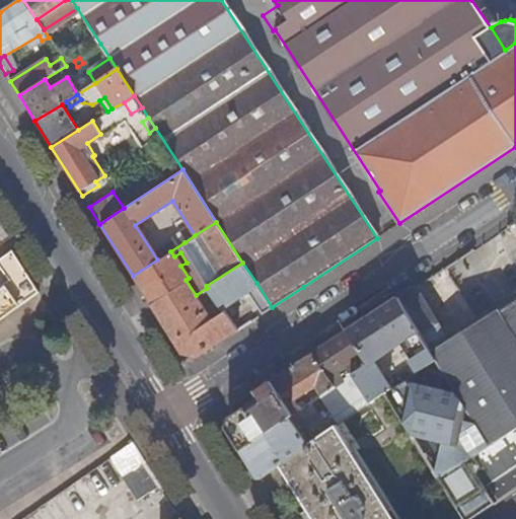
[(164,245),(168,252),(170,251),(185,242),(178,232),(169,237),(171,241),(164,245)]
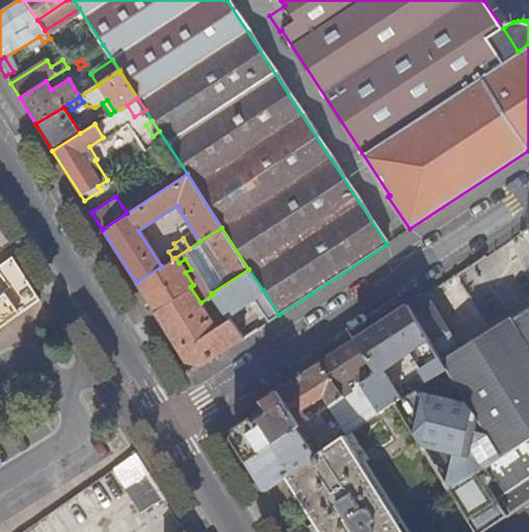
[(161,266),(136,283),(163,326),(201,302),(190,287),(193,285),(185,272),(179,263),(175,258),(173,259),(161,266)]
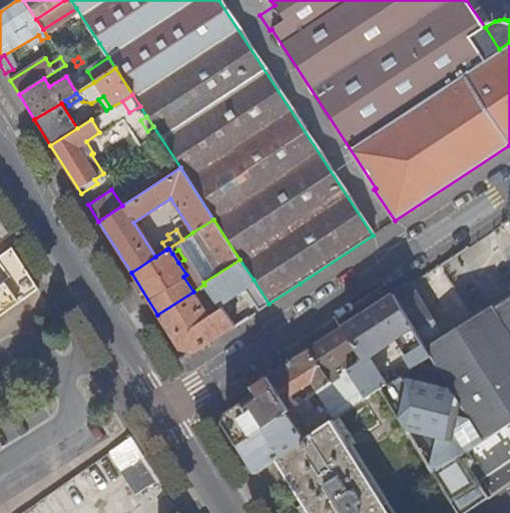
[(172,253),(178,263),(184,260),(178,249),(172,253)]
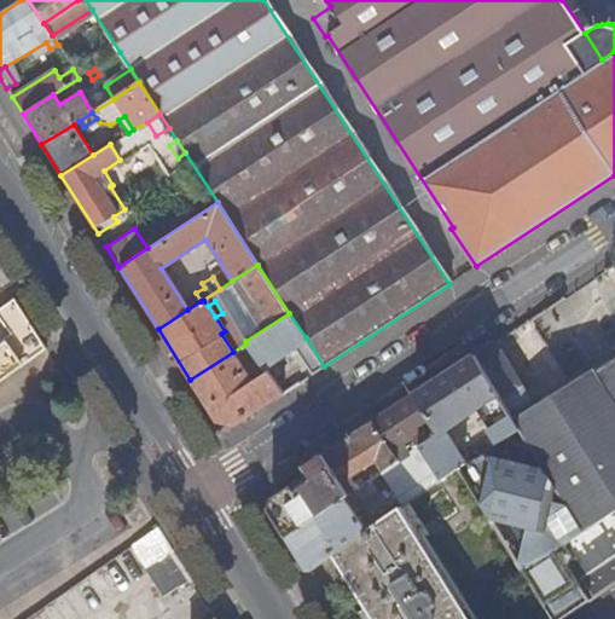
[(306,337),(289,313),(245,341),(247,343),(262,365),(270,360),(299,341),(306,337)]
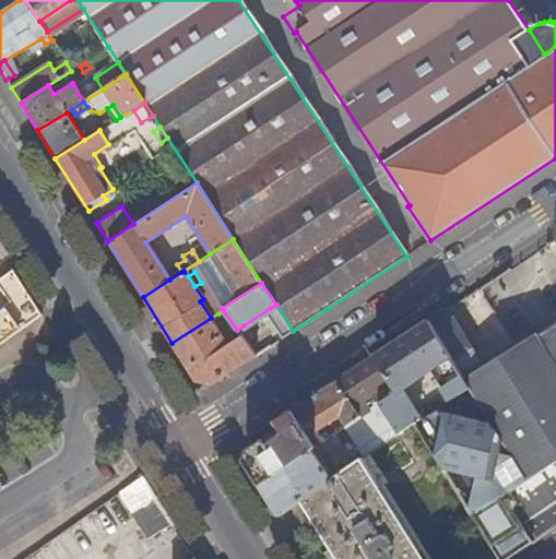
[(270,308),(287,335),(293,331),(276,305),(270,308)]
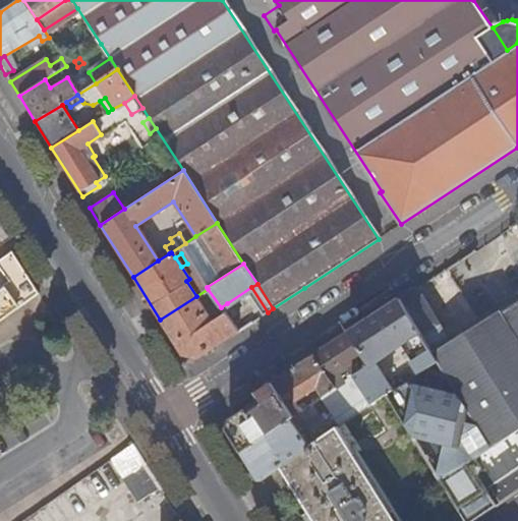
[(517,300),(451,344),(415,288),(398,299),(492,446),(473,458),(491,487),(500,502),(517,488),(517,300)]
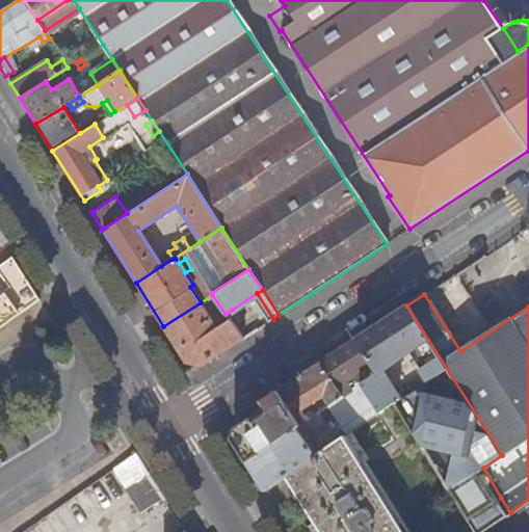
[(201,302),(163,326),(186,363),(201,366),(242,339),(236,329),(229,319),(216,326),(201,302)]
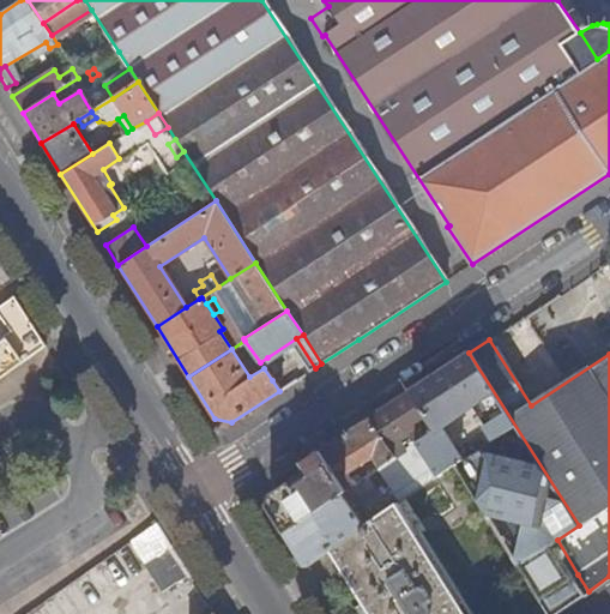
[(415,441),(415,443),(429,465),(436,476),(453,463),(518,566),(557,540),(579,525),(469,353),(409,392),(433,431),(415,441)]
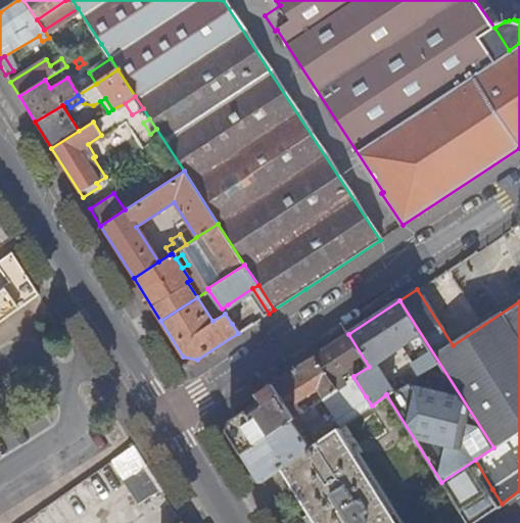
[(225,314),(232,324),(238,320),(228,304),(222,308),(225,314)]
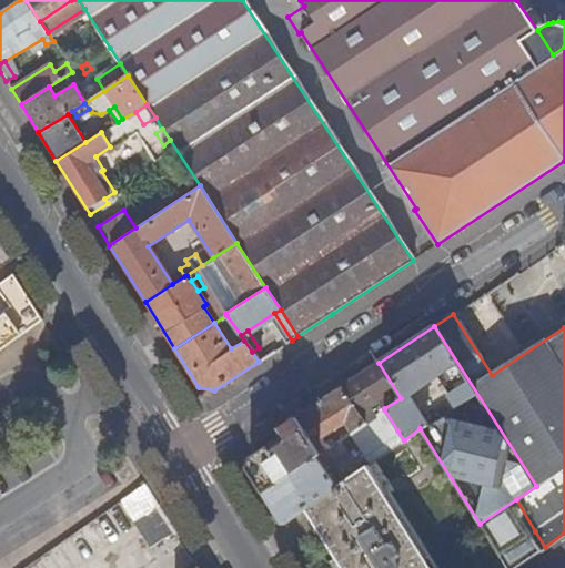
[(379,401),(384,408),(401,398),(379,363),(341,387),(359,414),(379,401)]
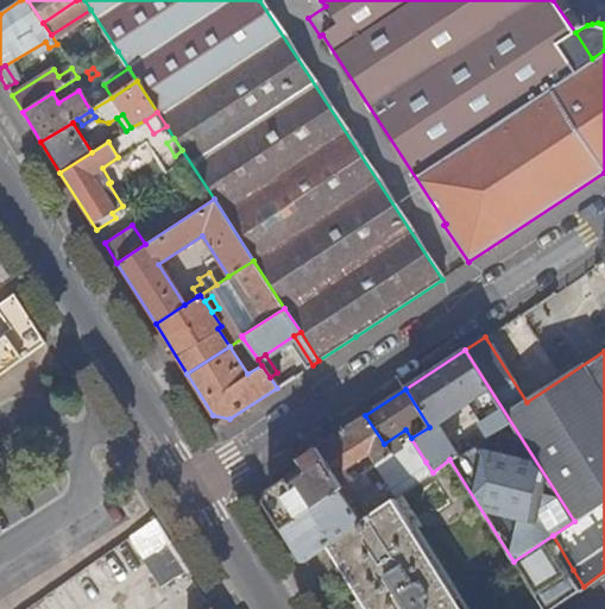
[(315,447),(340,488),(354,477),(352,472),(347,475),(345,469),(367,453),(375,464),(389,453),(384,444),(365,415),(315,447)]
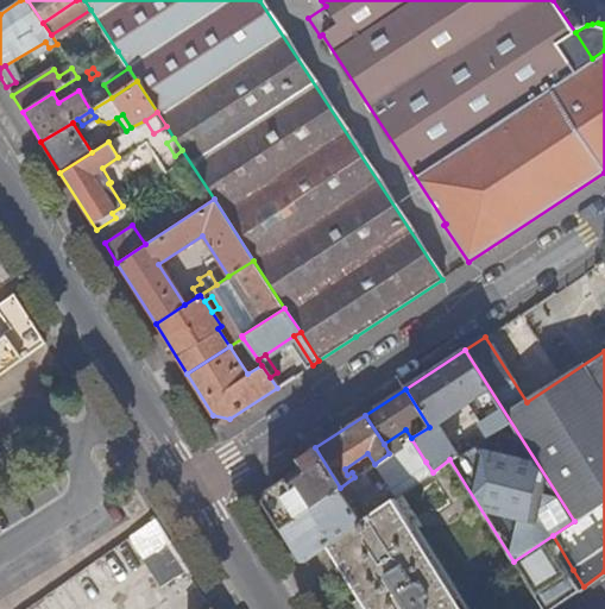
[(389,453),(411,439),(411,438),(405,429),(384,444),(389,453)]
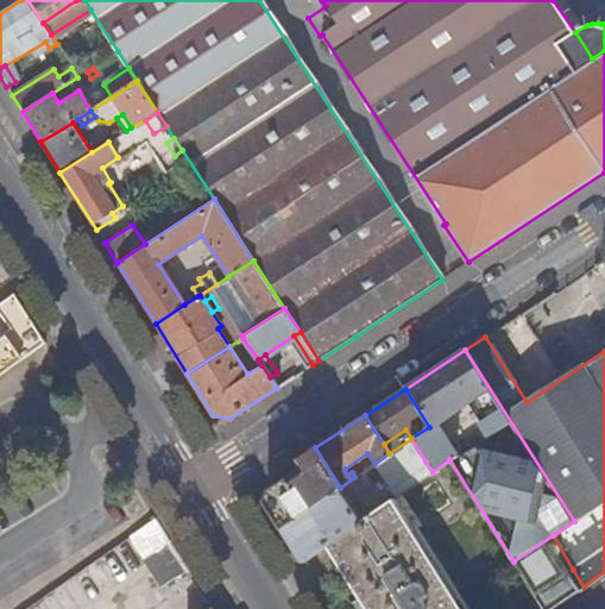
[(382,477),(388,487),(426,462),(411,439),(389,453),(375,464),(373,465),(382,477)]
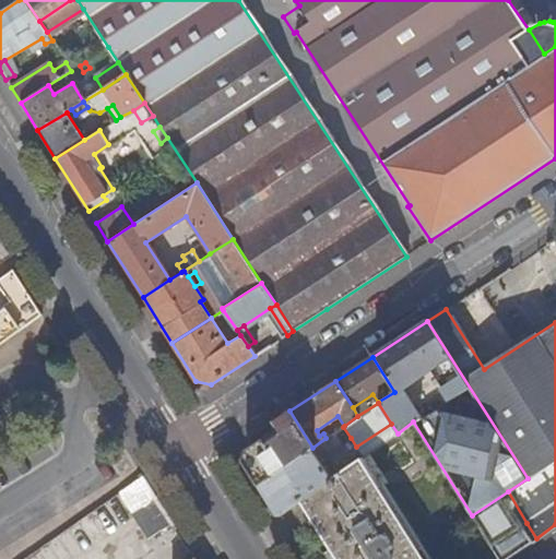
[(259,484),(310,449),(312,448),(290,411),(251,436),(246,462),(259,484)]
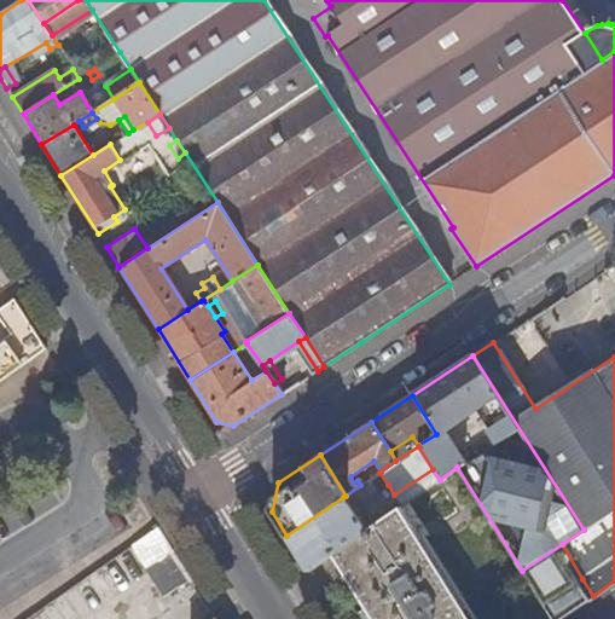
[(394,495),(400,507),(440,480),(433,469),(394,495)]
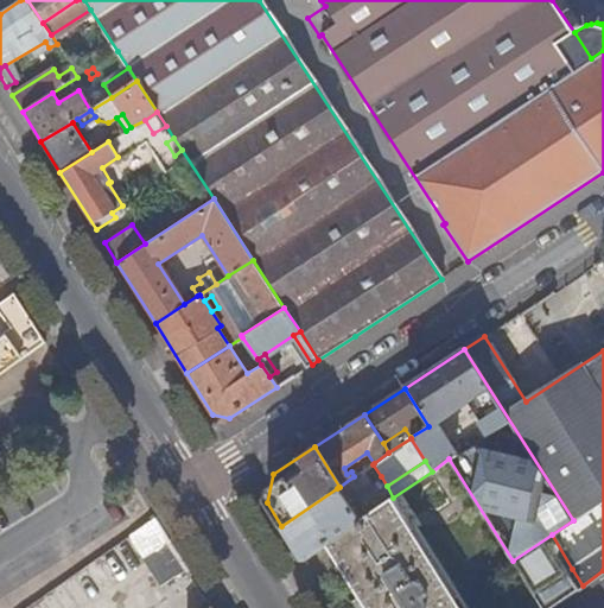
[(337,488),(345,500),(381,476),(373,464),(354,476),(339,487),(337,488)]
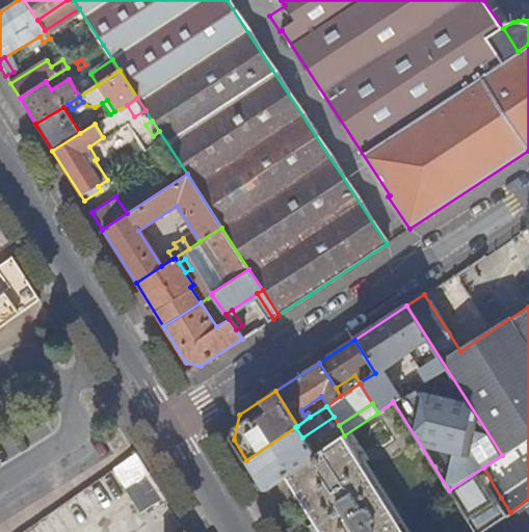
[(265,490),(287,475),(315,456),(312,450),(315,448),(312,442),(308,445),(302,437),(295,427),(246,460),(265,490)]
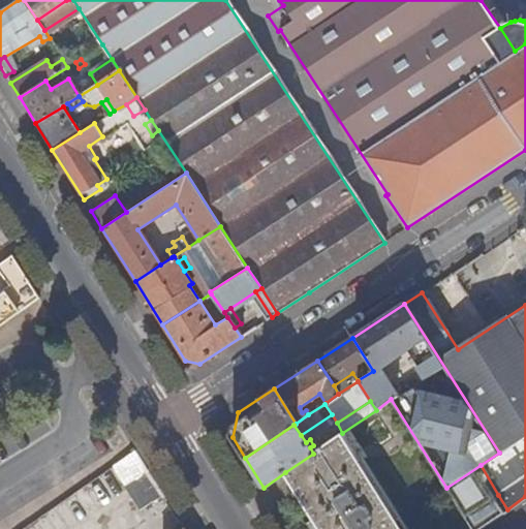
[(285,472),(319,528),(399,528),(341,434),(313,454),(285,472)]
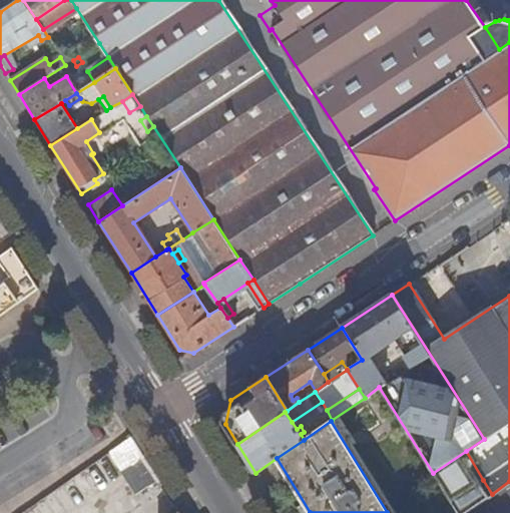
[(130,438),(108,453),(135,496),(158,482),(130,438)]
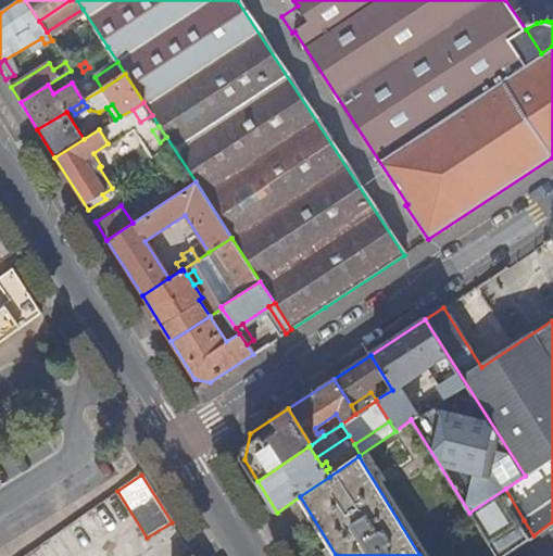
[(469,513),(495,555),(503,555),(530,538),(519,522),(524,520),(505,489),(469,513)]
